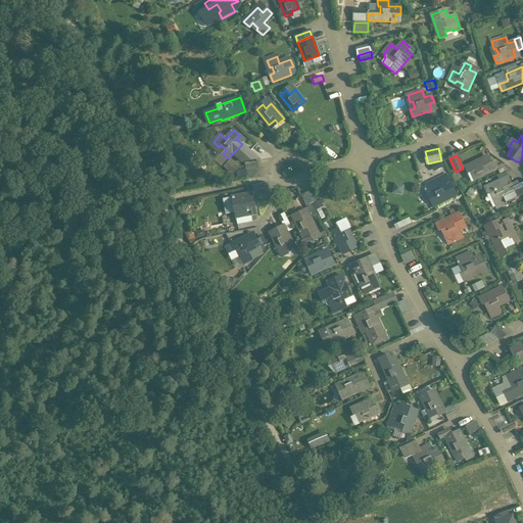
[(484,158),(466,167),(469,174),(473,172),(476,179),(494,170),(491,163),(487,165),(484,158)]
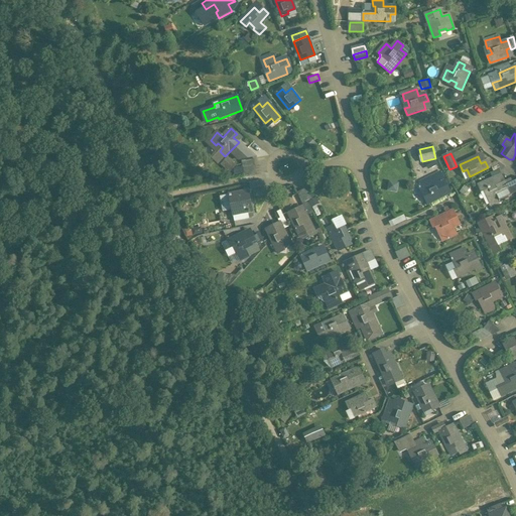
[(244,171),(243,172),(244,176),(257,174),(255,164),(243,166),(244,171)]
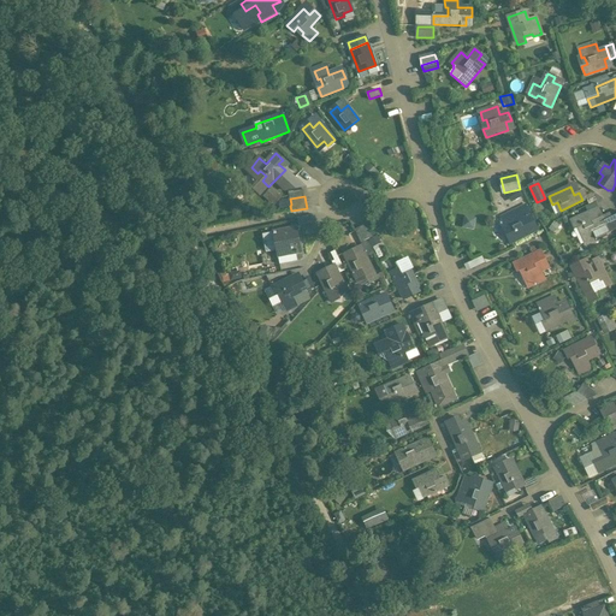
[(504,197),(492,203),(496,212),(509,206),(504,197)]
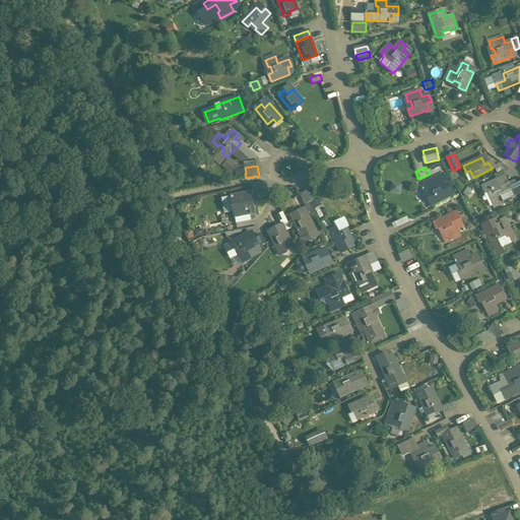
[(444,174),(424,184),(427,191),(429,190),(433,196),(428,198),(432,205),(449,196),(446,190),(450,187),(444,174)]
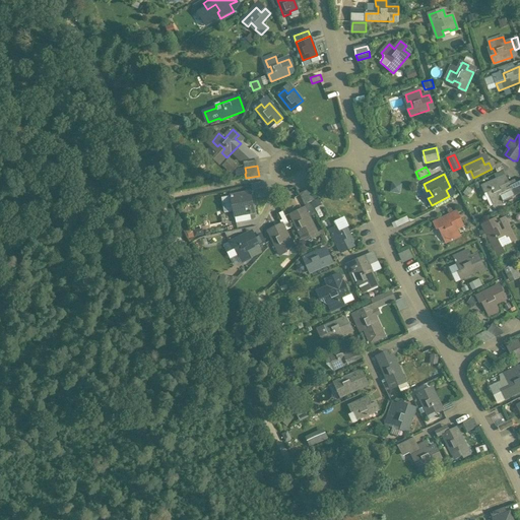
[(501,179),(482,187),(485,194),(490,192),(493,198),(491,199),(495,206),(504,202),(501,195),(511,190),(508,183),(504,185),(501,179)]
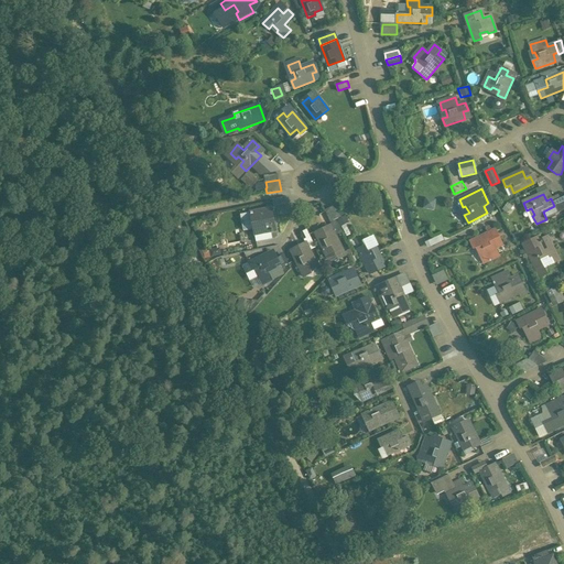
[(563,195),(560,198),(559,195),(551,198),(554,206),(557,214),(563,209),(563,195)]
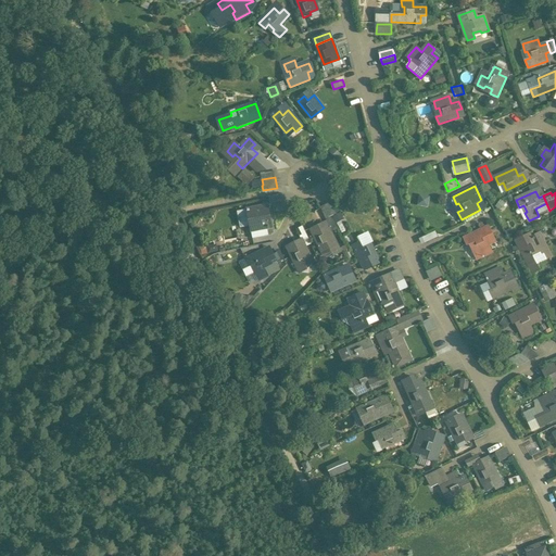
[(269,197),(270,203),(287,201),(286,194),(269,197)]
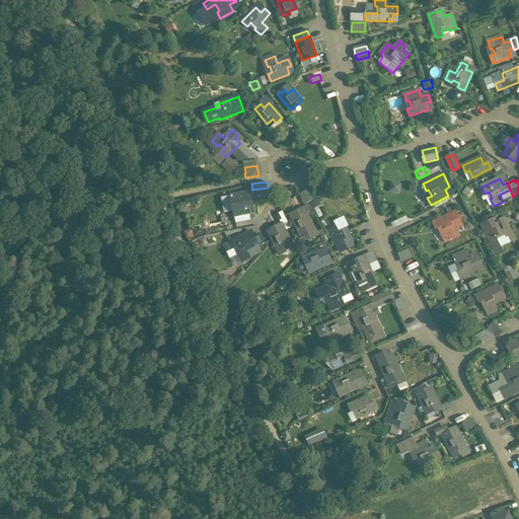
[(390,192),(400,193),(402,182),(392,181),(390,192)]
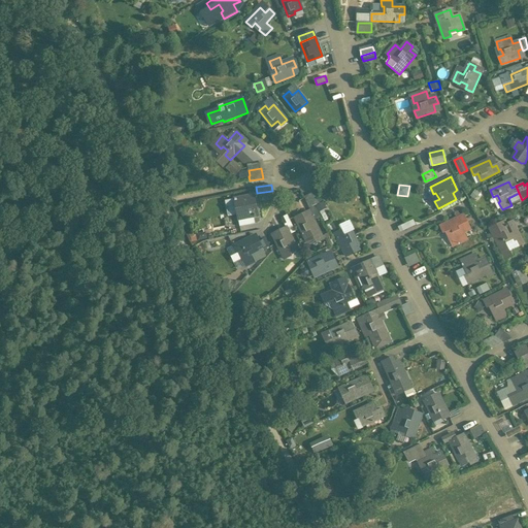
[(320,204),(315,193),(309,195),(315,206),(320,204)]
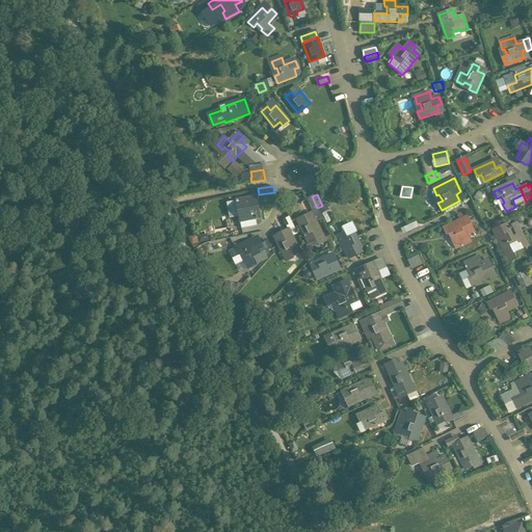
[(523,194),(512,200),(515,207),(526,202),(523,194)]
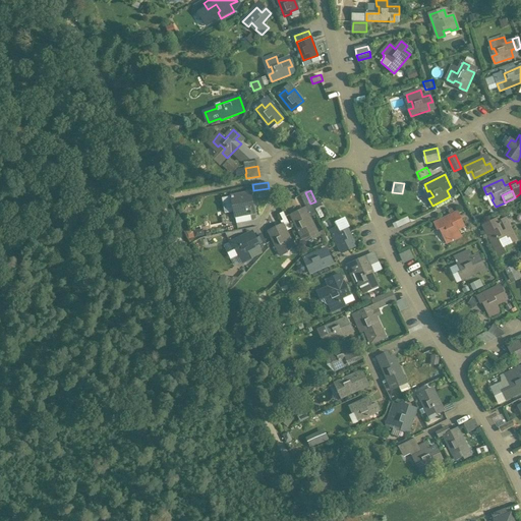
[(310,204),(305,192),(300,195),(306,207),(310,204)]
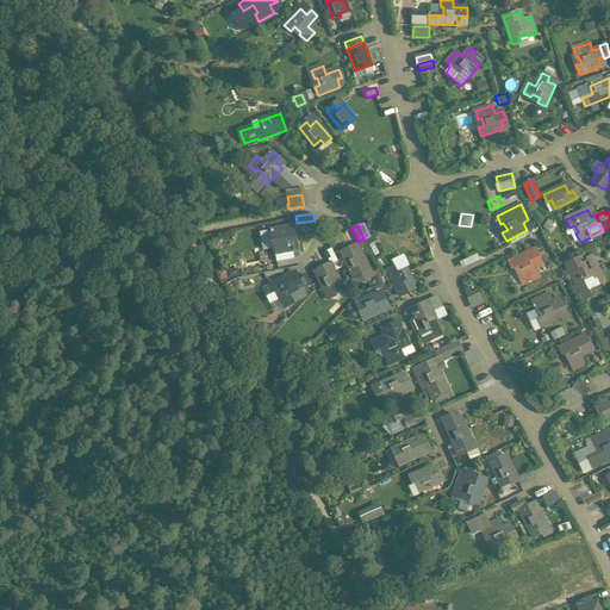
[(294,226),(271,231),(274,249),(275,249),(278,262),(296,259),(294,257),(300,256),(294,226)]
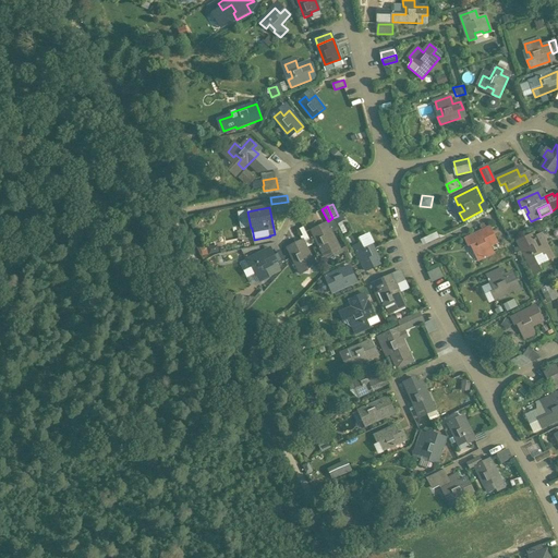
[(313,245),(304,228),(298,231),(303,241),(306,249),(313,245)]
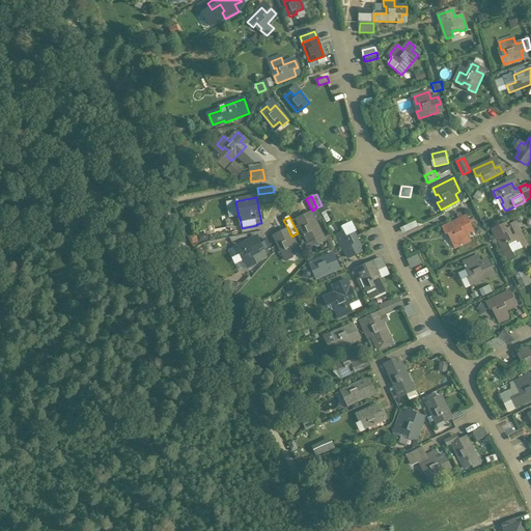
[(313,218),(307,221),(304,217),(298,220),(306,239),(313,234),(317,244),(325,241),(313,218)]
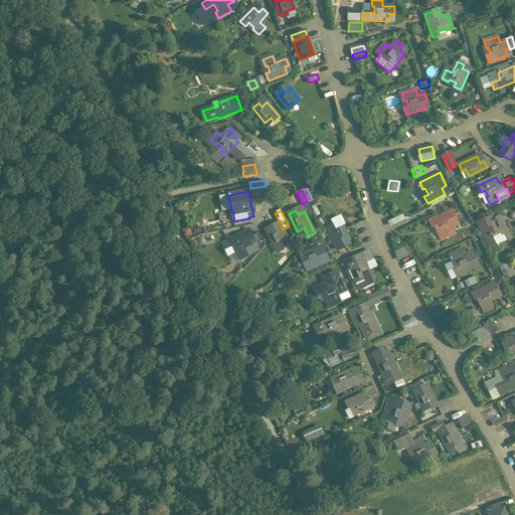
[(448,212),(430,220),(434,227),(438,225),(441,232),(439,233),(442,239),(455,233),(452,227),(459,224),(455,215),(450,217),(448,212)]
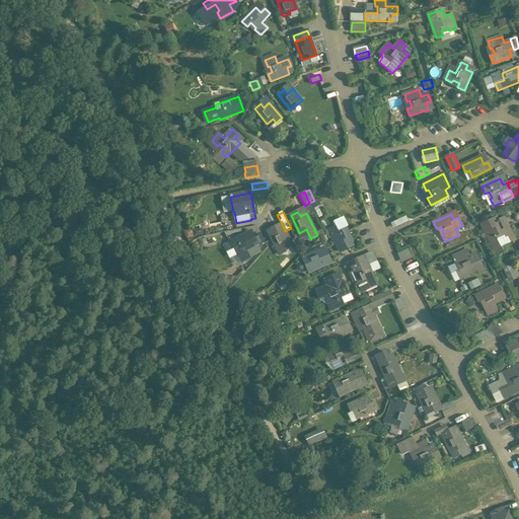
[(394,227),(410,221),(408,216),(392,222),(394,227)]
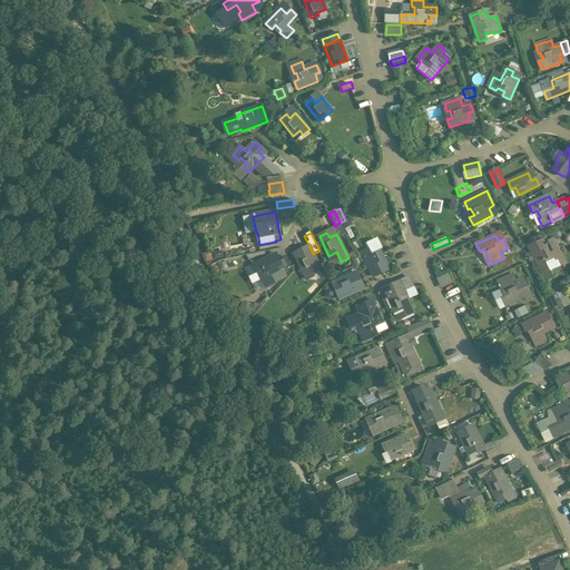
[(376,238),(367,244),(370,248),(362,253),(374,277),(389,269),(380,249),(382,248),(376,238)]
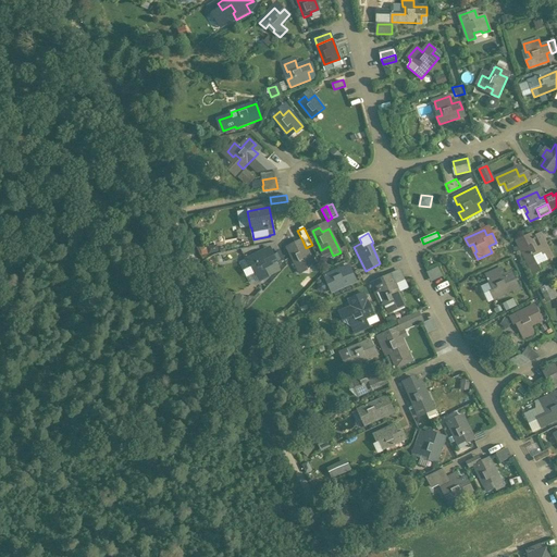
[(541,234),(535,237),(533,234),(524,238),(527,243),(519,246),(529,265),(536,262),(534,257),(541,254),(542,256),(544,255),(547,260),(552,257),(541,234)]
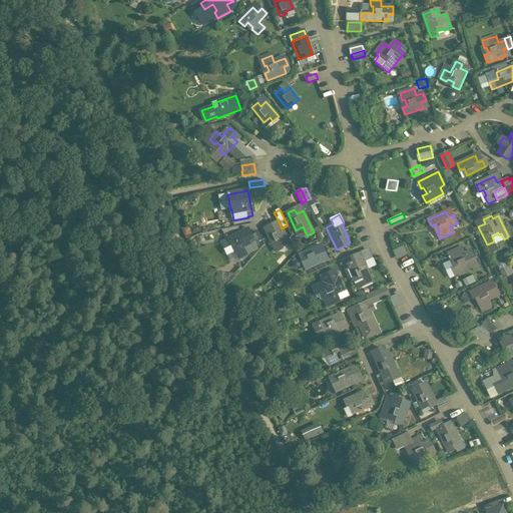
[(279,221),(266,228),(277,252),(284,248),(283,246),(290,243),(282,228),(279,221)]
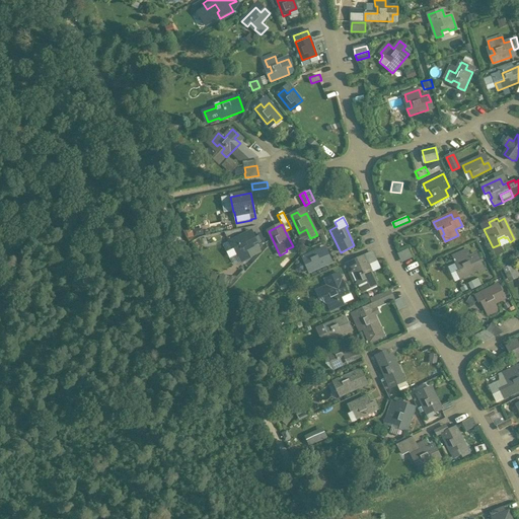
[(247,234),(230,243),(233,250),(237,247),(240,253),(238,255),(242,262),(251,257),(247,250),(258,245),(255,238),(250,241),(247,234)]
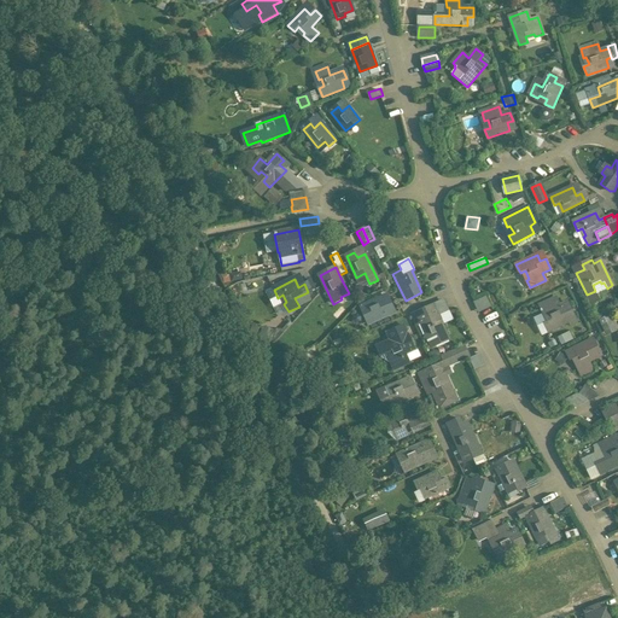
[(481,281),(468,287),(473,298),(485,292),(481,281)]
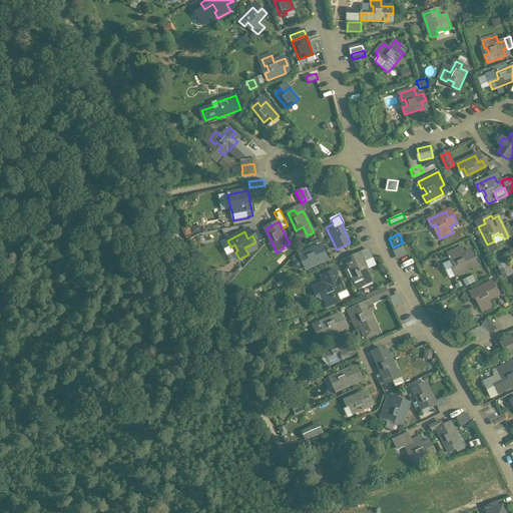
[(322,245),(304,254),(307,261),(309,260),(312,267),(324,262),(321,254),(325,252),(322,245)]
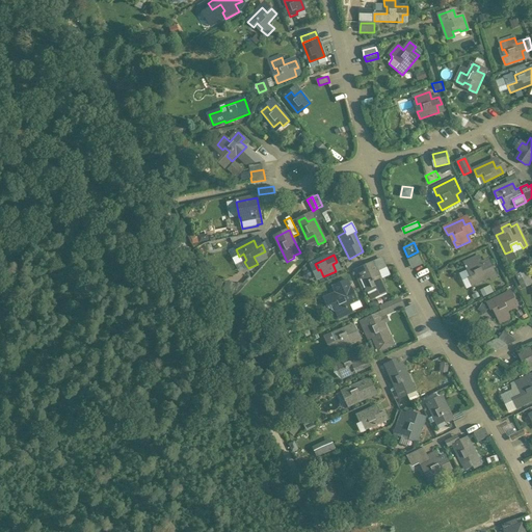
[(408,259),(413,268),(423,264),(420,255),(408,259)]
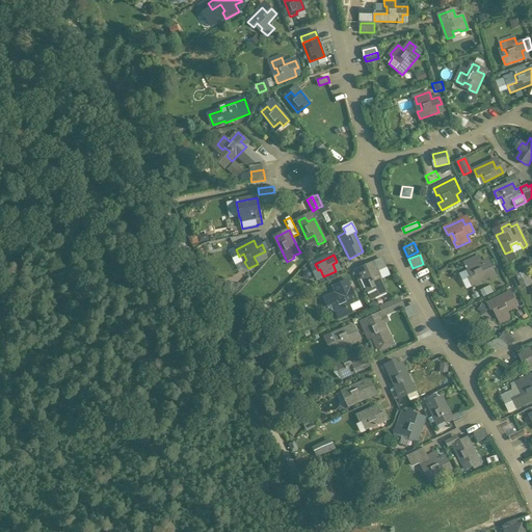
[(488,261),(482,264),(479,257),(464,263),(468,270),(470,269),(473,275),(469,277),(472,285),(490,276),(491,280),(497,277),(488,261)]
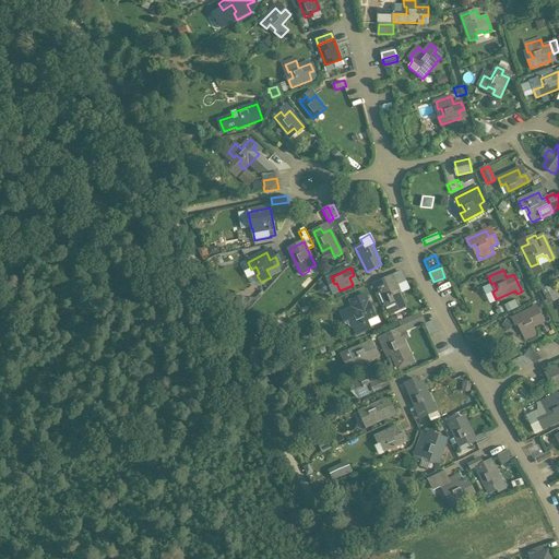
[(397,288),(396,285),(392,288),(388,278),(372,285),(377,294),(381,292),(387,302),(384,304),(387,308),(389,307),(391,313),(406,307),(406,305),(405,301),(403,300),(402,298),(403,296),(401,296),(400,293),(401,292),(400,289),(397,288)]
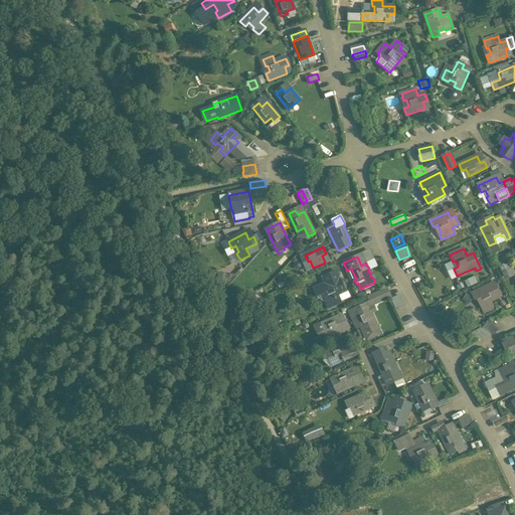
[(514,270),(511,261),(499,267),(506,280),(514,276),(513,273),(514,272),(514,270)]
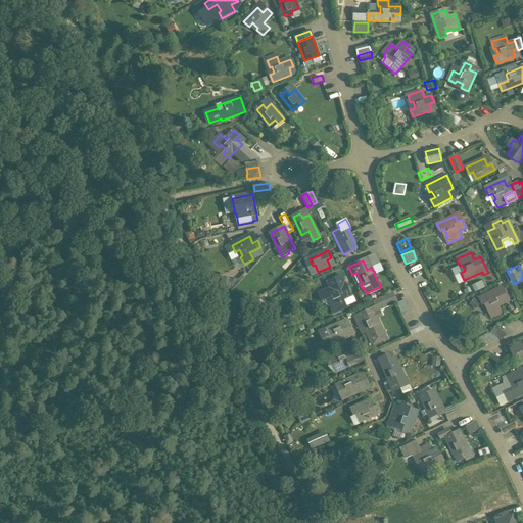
[(342,276),(328,282),(331,289),(322,293),(325,300),(330,298),(333,304),(330,305),(333,313),(343,308),(340,301),(344,299),(351,296),(348,289),(343,291),(340,285),(345,283),(342,276)]
